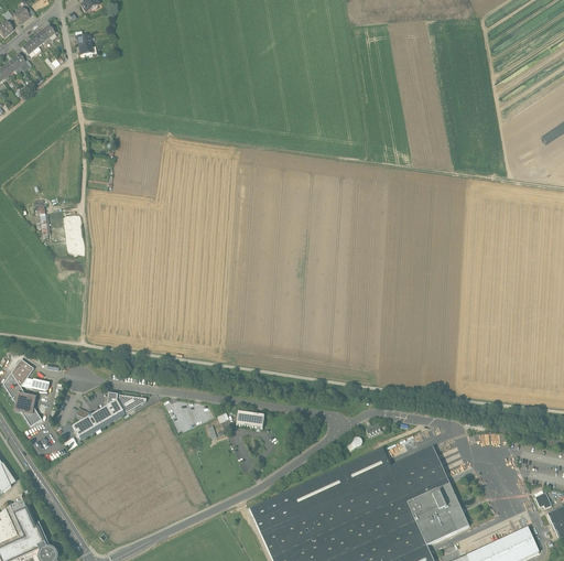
[(83,0),(85,2),(82,3),(85,11),(98,3),(96,0),(83,0)]
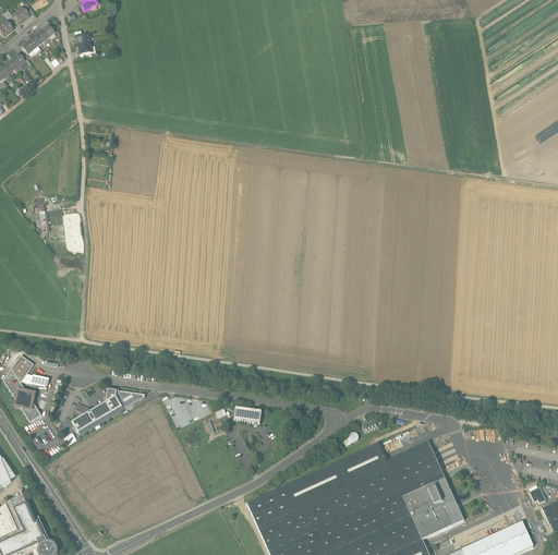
[(28,4),(24,9),(28,14),(33,10),(28,4)]
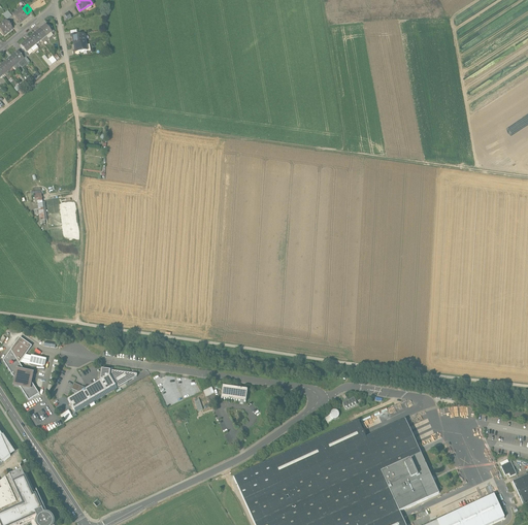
[(23,8),(21,5),(12,11),(20,20),(28,13),(27,13),(23,8)]
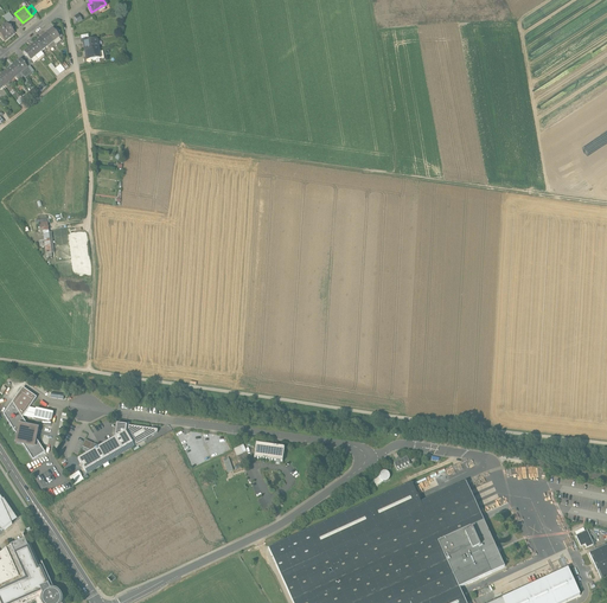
[(14,30),(6,20),(0,25),(0,32),(5,38),(14,30)]
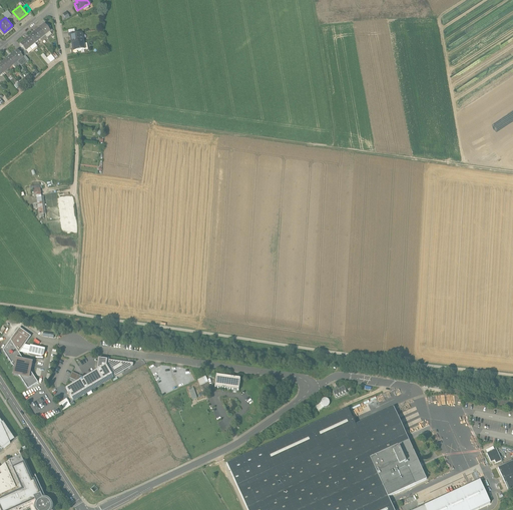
[(45,23),(44,22),(39,26),(44,33),(49,29),(49,28),(45,23)]
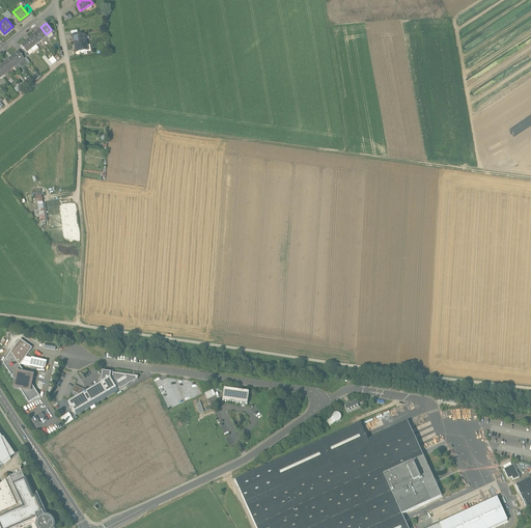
[(42,38),(46,34),(40,27),(35,31),(42,38)]
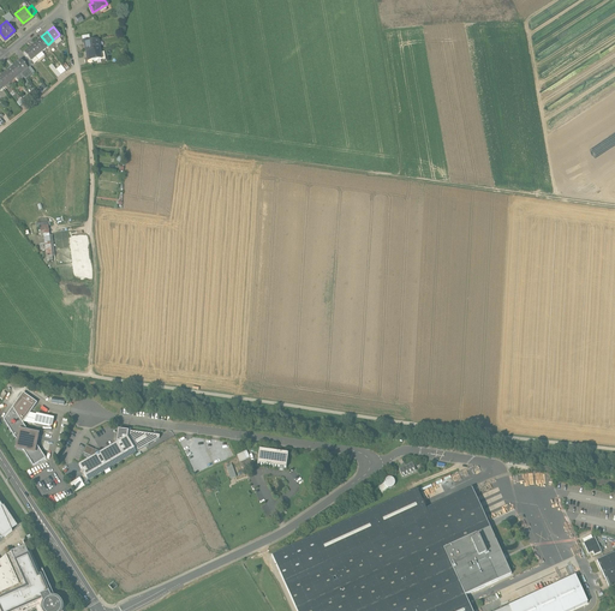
[(42,49),(48,45),(41,36),(35,41),(42,49)]
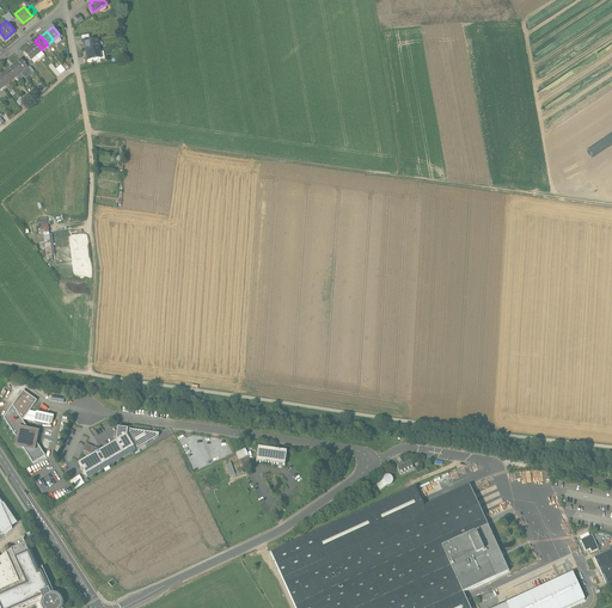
[(85,48),(98,45),(97,37),(90,40),(83,41),(85,48)]
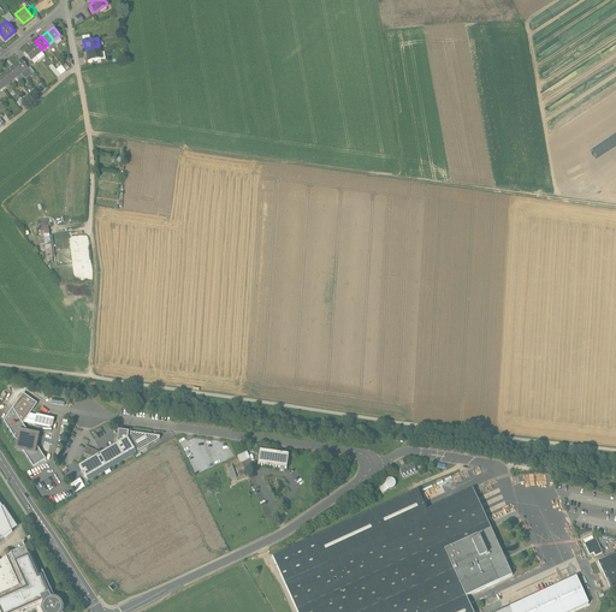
[(36,54),(42,49),(35,41),(29,46),(36,54)]
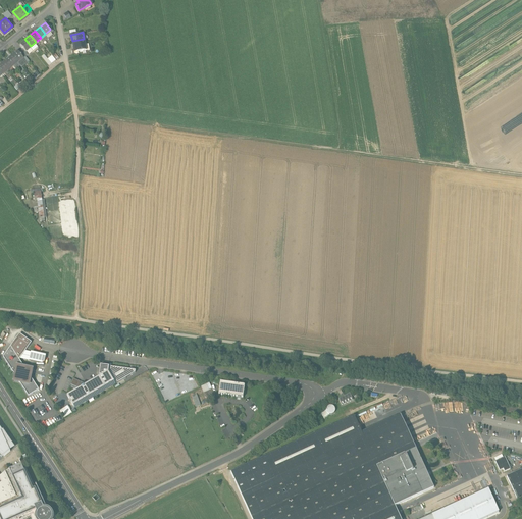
[(25,50),(31,46),(24,39),(19,43),(22,47),(25,50)]
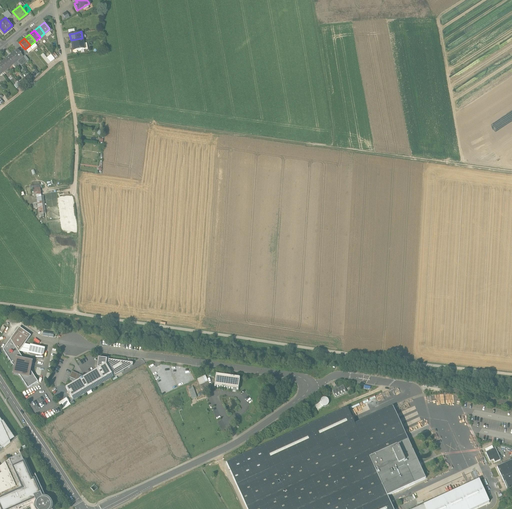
[(84,47),(82,38),(71,40),(72,47),(72,49),(76,49),(84,47)]
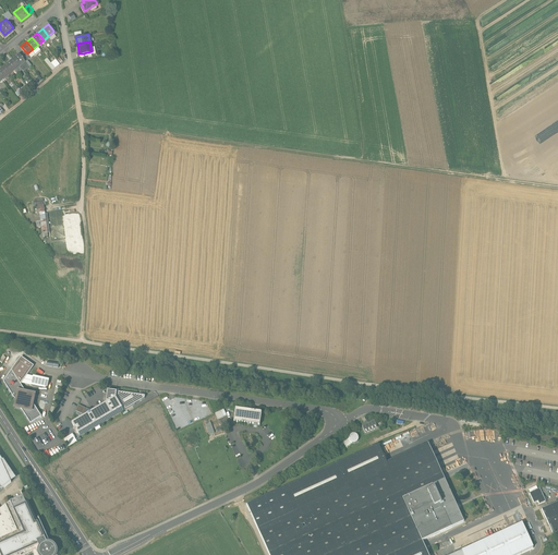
[(20,55),(19,52),(13,57),(19,64),(24,60),(20,55)]
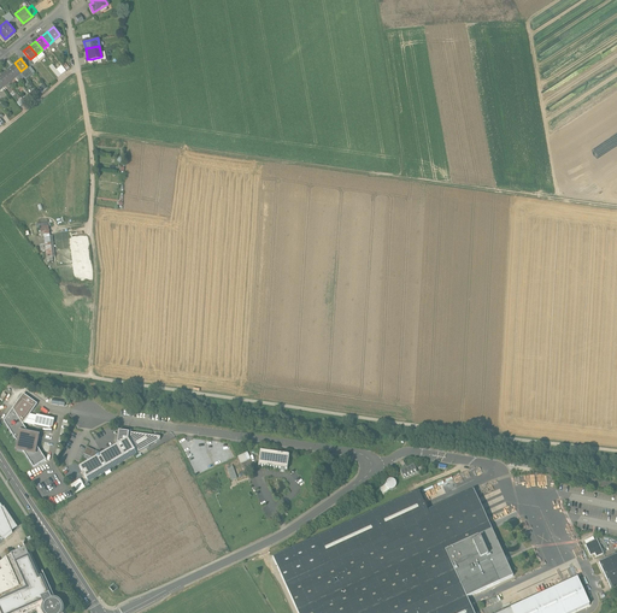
[(58,75),(60,72),(57,66),(52,62),(50,64),(58,75)]
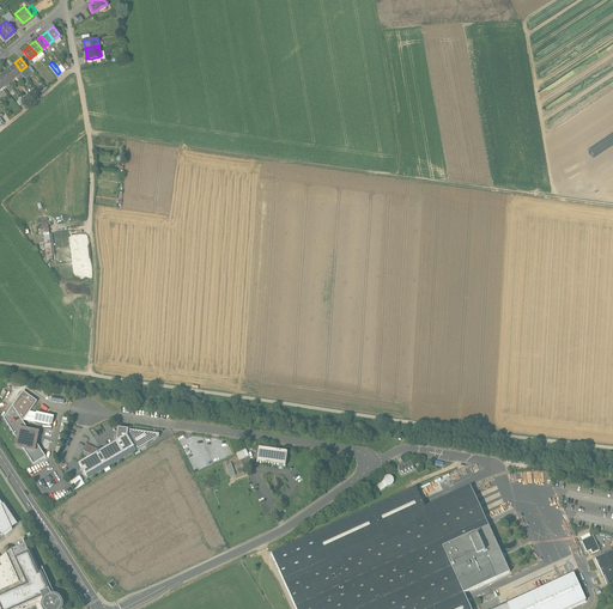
[(16,75),(20,71),(14,62),(8,67),(14,75),(16,75)]
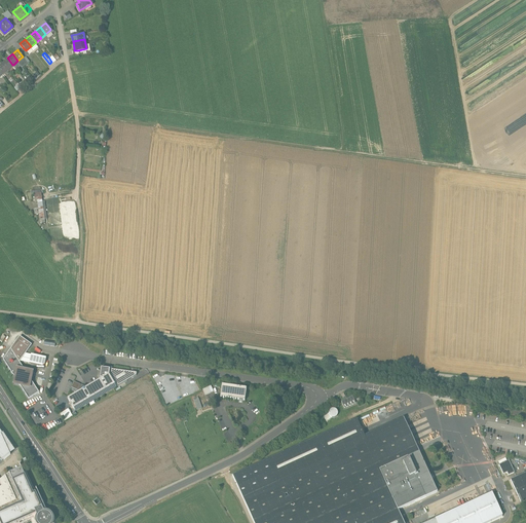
[(17,61),(21,64),(23,66),(28,62),(23,57),(17,61)]
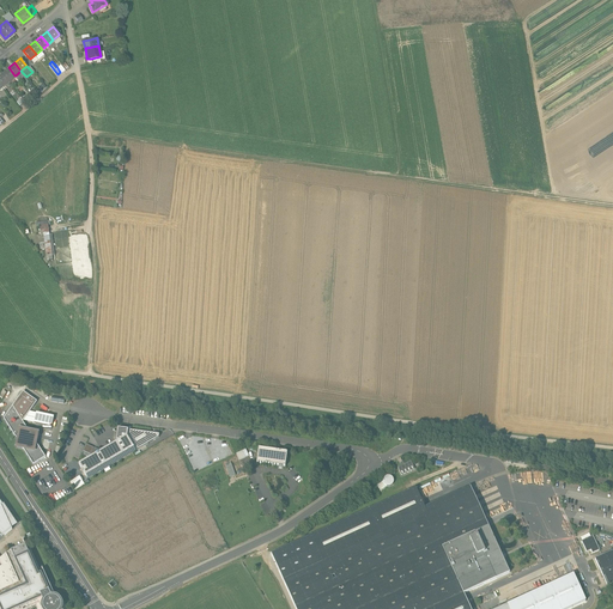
[(10,80),(14,75),(8,67),(2,72),(10,80)]
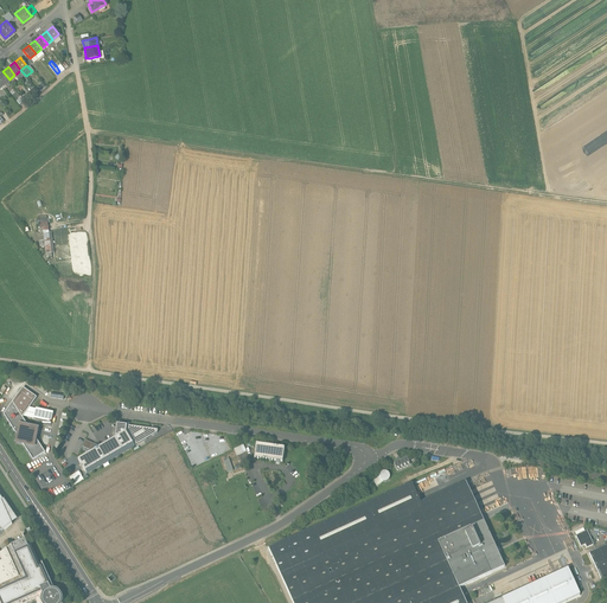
[(37,395),(23,385),(4,411),(18,434),(17,440),(23,441),(33,457),(45,449),(36,434),(37,427),(29,424),(23,415),(37,395)]
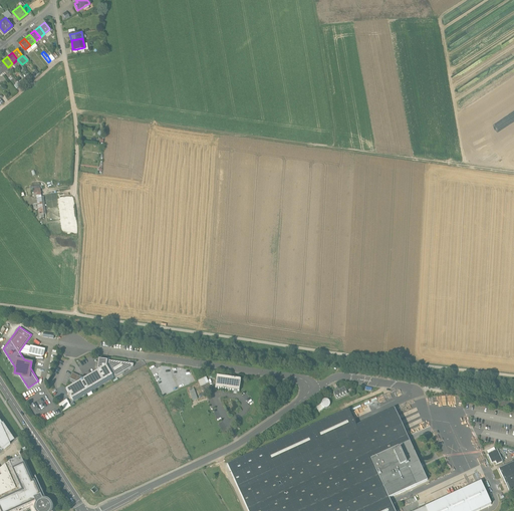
[(30,345),(29,351),(43,354),(45,348),(30,345)]
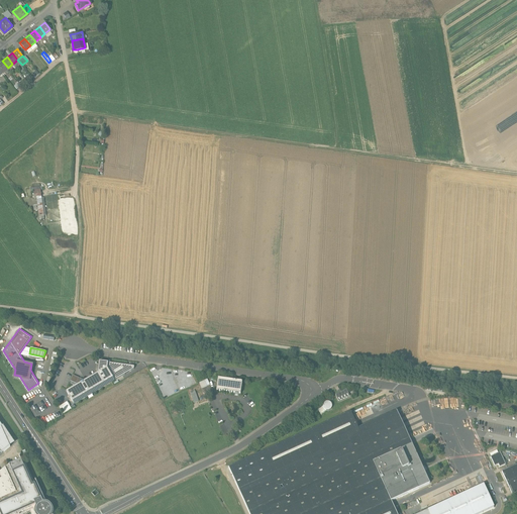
[(80,381),(67,389),(73,400),(113,377),(107,367),(108,361),(99,358),(98,371),(84,379),(81,378),(80,381)]
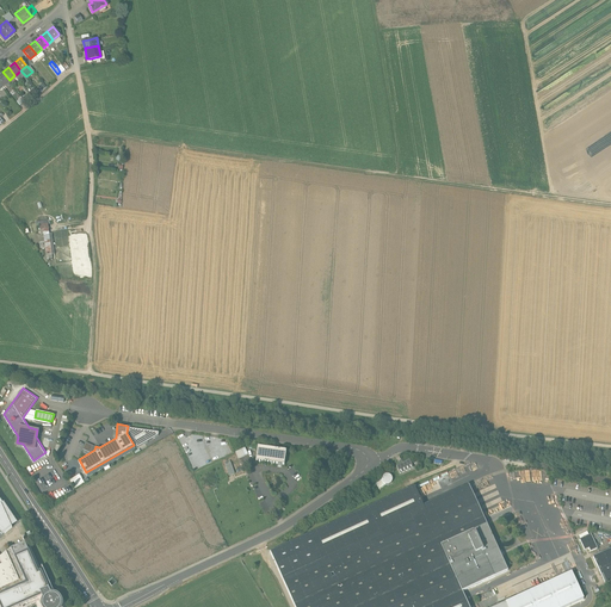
[(127,433),(134,445),(136,445),(159,432),(159,429),(128,426),(127,433)]
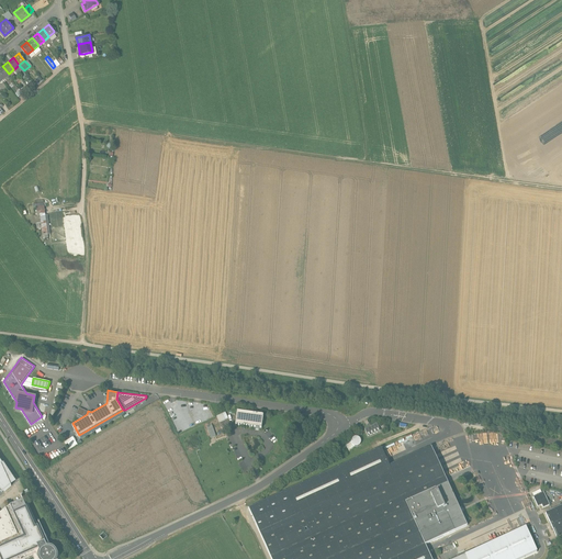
[(263,412),(237,409),(236,422),(261,425),(263,412)]
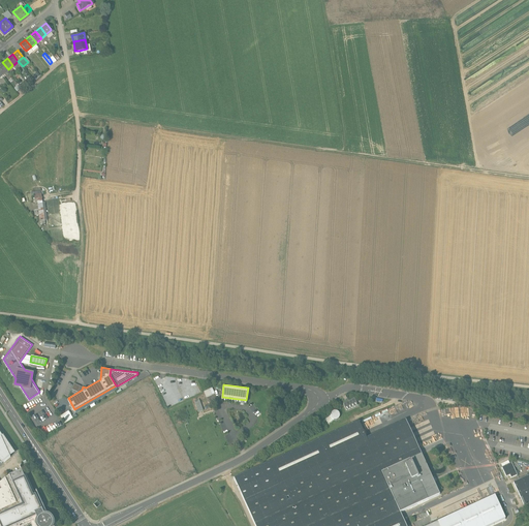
[(354,396),(343,401),(346,407),(358,403),(354,396)]
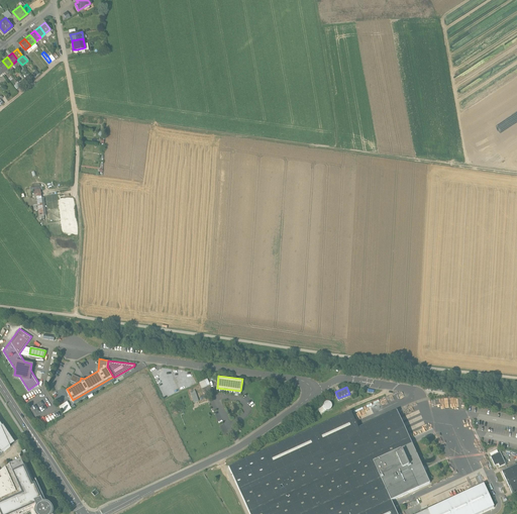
[(350,409),(229,466),(251,513),(474,513),(494,505),(484,482),(413,513),(398,513),(391,498),(429,480),(396,408),(358,426),(357,424),(350,409)]
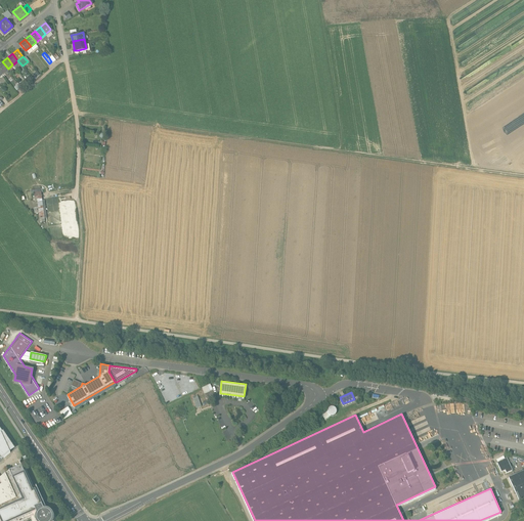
[(0,456),(1,458),(10,450),(10,449),(8,445),(11,443),(2,429),(0,426),(0,456)]
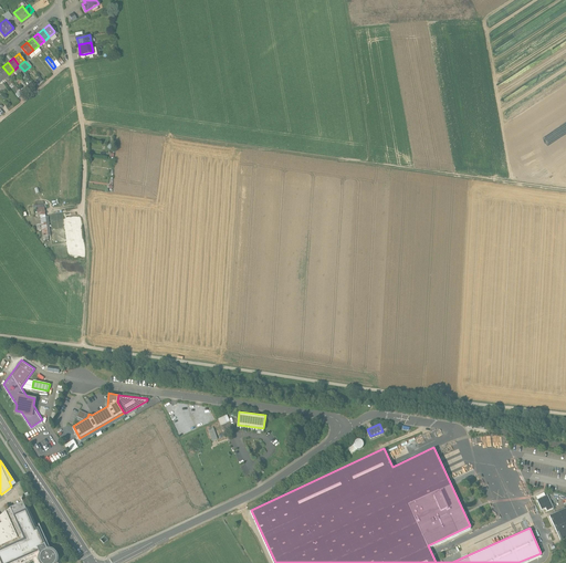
[(4,462),(2,464),(12,479),(9,481),(11,486),(17,481),(4,462)]
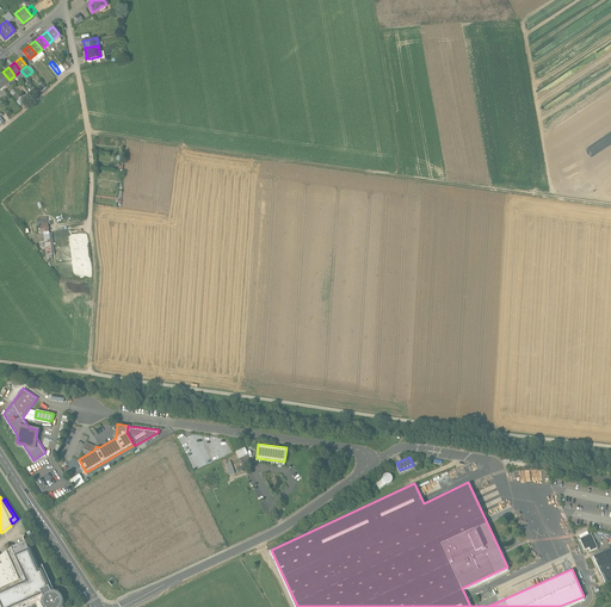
[(591,532),(580,537),(585,546),(588,545),(591,547),(597,545),(591,532)]
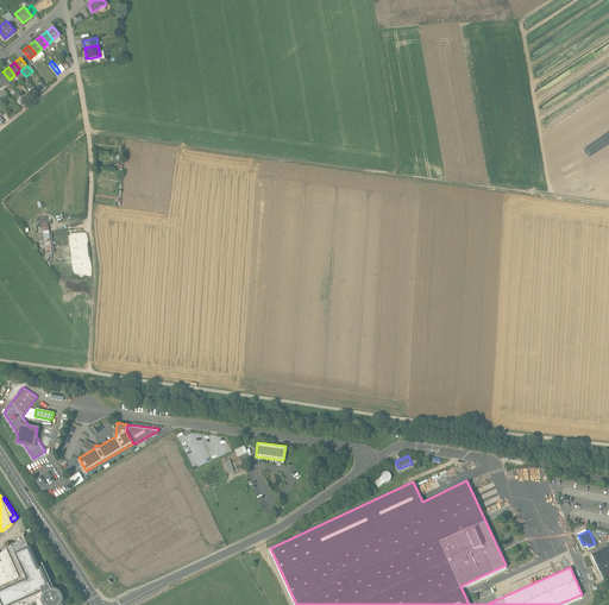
[(7,600),(8,604),(19,604),(39,596),(42,602),(43,600),(44,602),(44,603),(44,604),(45,604),(58,604),(60,603),(61,603),(61,600),(61,599),(61,598),(61,597),(60,596),(60,594),(60,593),(58,592),(57,592),(56,591),(55,591),(42,561),(39,562),(30,542),(27,543),(25,537),(12,544),(11,543),(0,552),(0,554),(2,560),(0,560),(0,585),(2,590),(0,590),(0,600),(1,603),(7,600)]
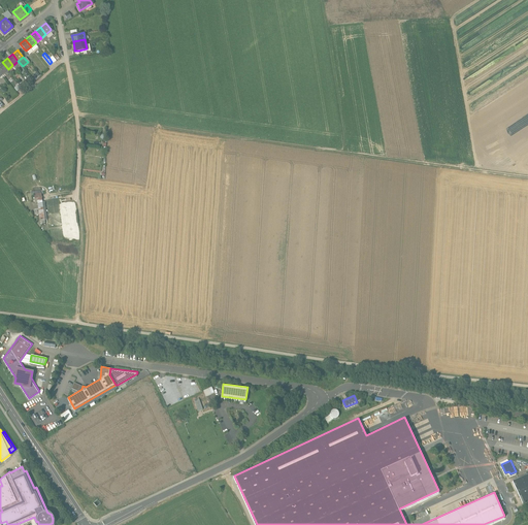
[(527,471),(513,479),(523,502),(527,499),(527,471)]
